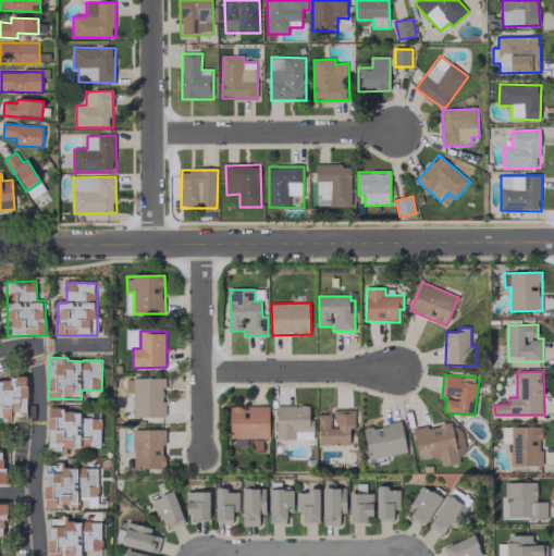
[(0,417),(3,417),(3,422),(12,422),(12,412),(28,412),(28,375),(0,375),(0,417)]
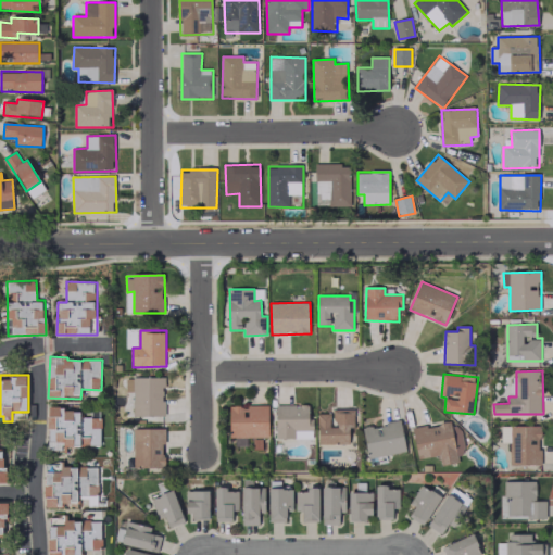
[(165,417),(166,378),(135,377),(134,416),(165,417)]
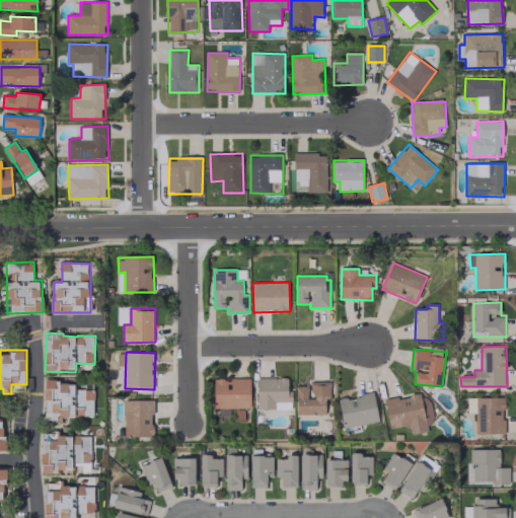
[(216,378),(215,409),(251,409),(251,379),(216,378)]
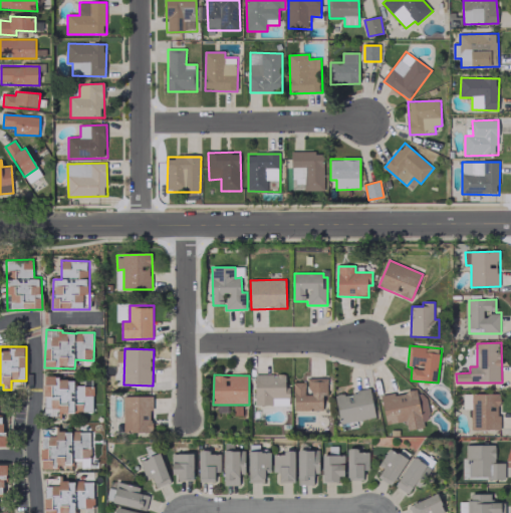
[(256,375),(257,407),(290,406),(290,387),(287,387),(286,374),(256,375)]
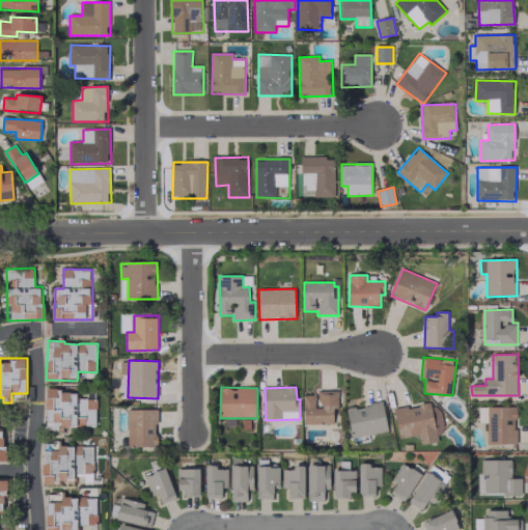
[(339,392),(317,392),(317,395),(304,396),(305,424),(335,424),(334,409),(339,409),(339,392)]
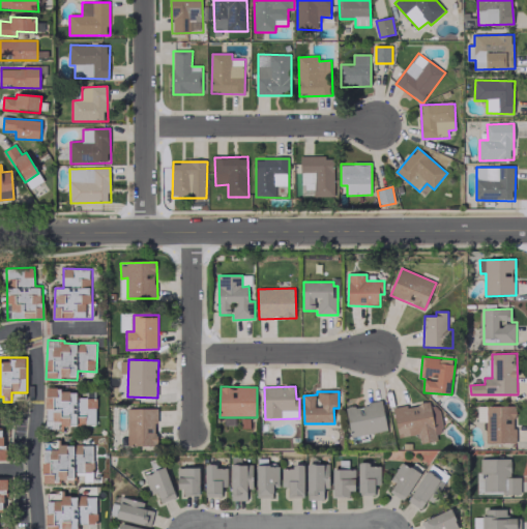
[(347,408),(352,437),(388,431),(383,402),(347,408)]
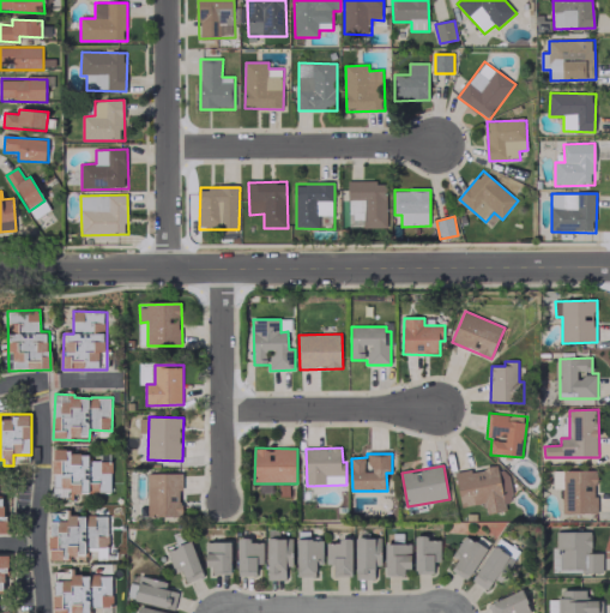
[(460,508),(485,504),(487,515),(513,511),(508,472),(500,473),(499,468),(457,473),(460,508)]
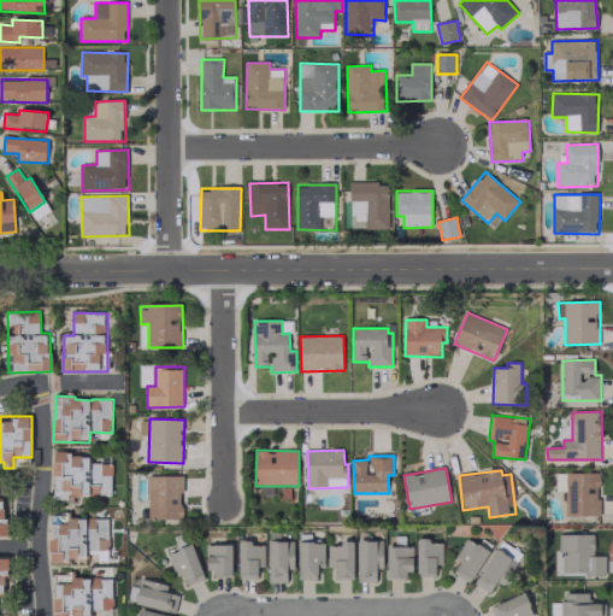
[(566,474),(567,517),(601,516),(600,473),(566,474)]
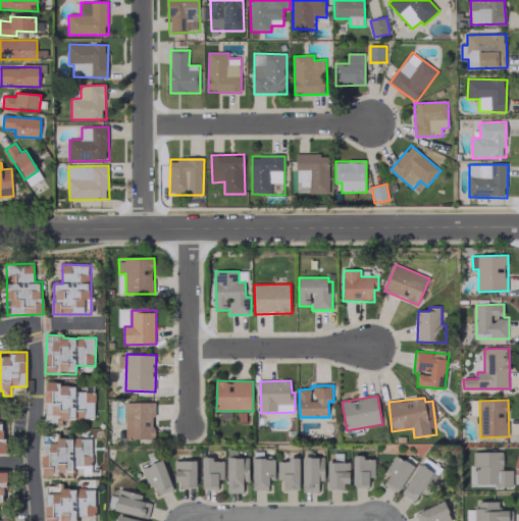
[(155,403),(126,403),(126,439),(156,439),(155,403)]
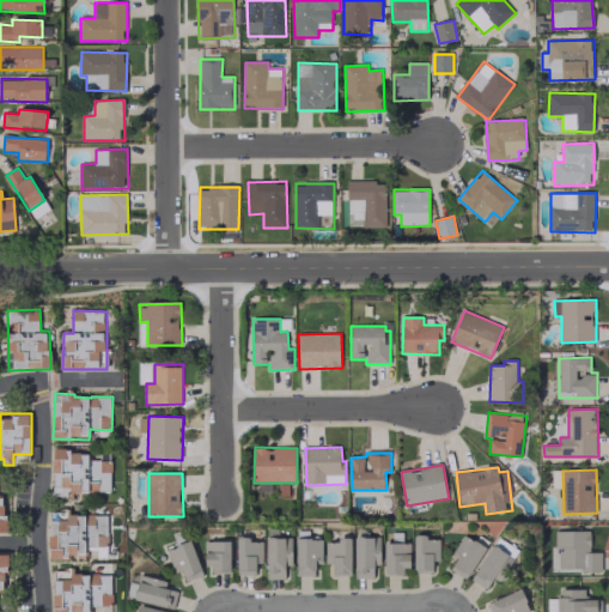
[(109,516),(71,515),(71,510),(52,510),(50,556),(98,557),(97,559),(109,559),(109,516)]
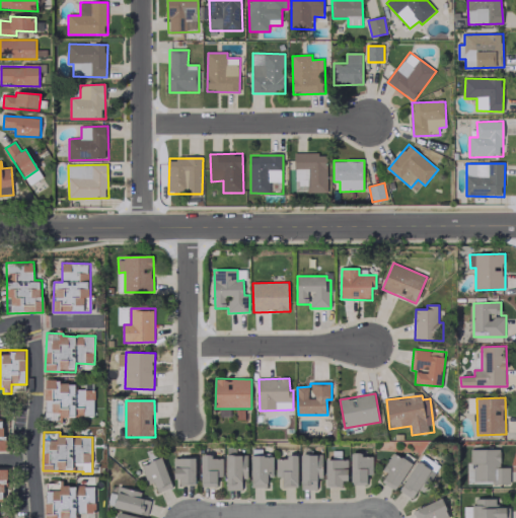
[(227,490),(243,491),(243,481),(248,481),(248,455),(236,455),(237,448),(227,448),(227,490)]
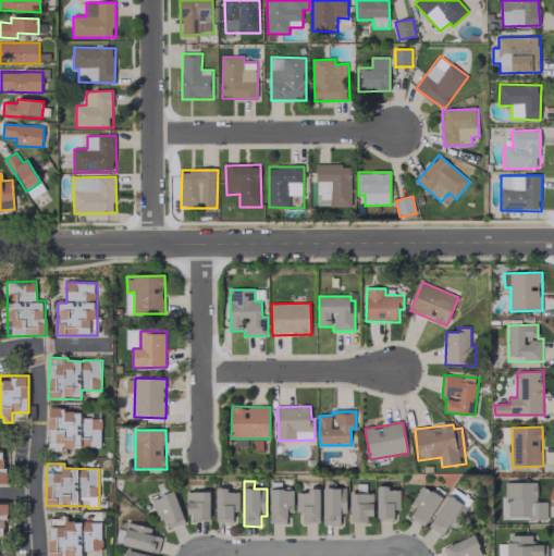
[(538,483),(508,483),(508,520),(549,520),(549,503),(538,503),(538,483)]
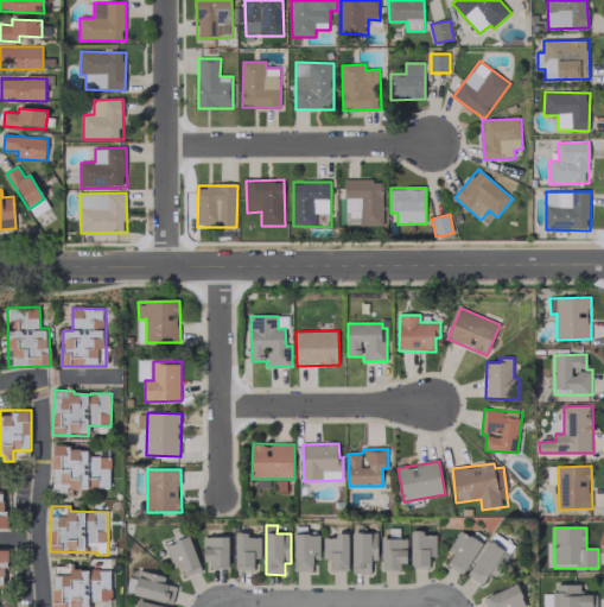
[(372,574),(372,561),(379,561),(379,532),(353,533),(354,574),(372,574)]
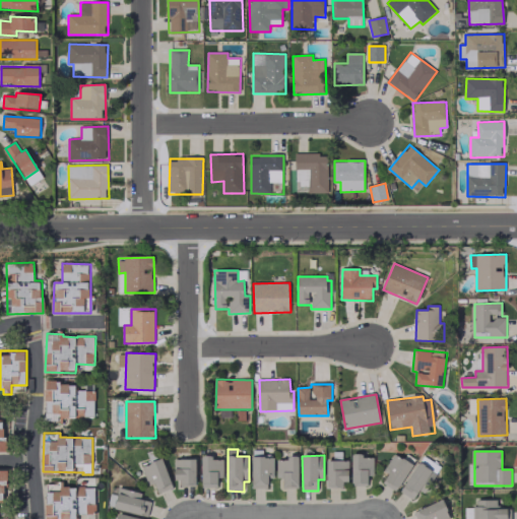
[(396,492),(413,465),(397,455),(381,480),(396,492)]
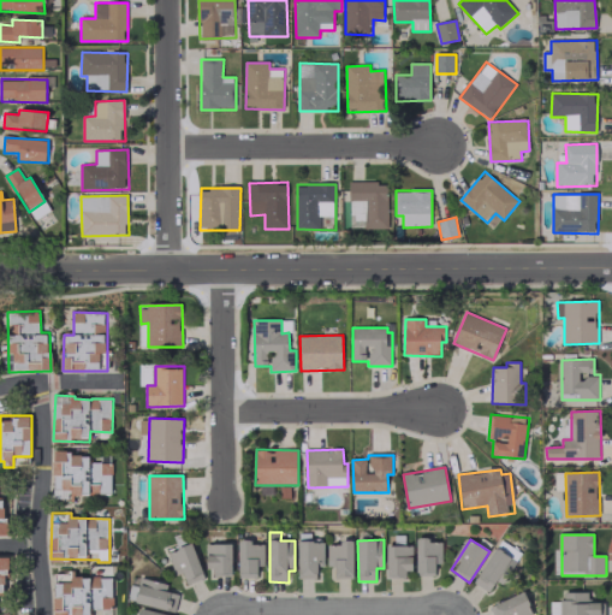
[(239,578),(259,578),(259,567),(265,567),(266,544),(253,544),(253,540),(241,540),(239,578)]
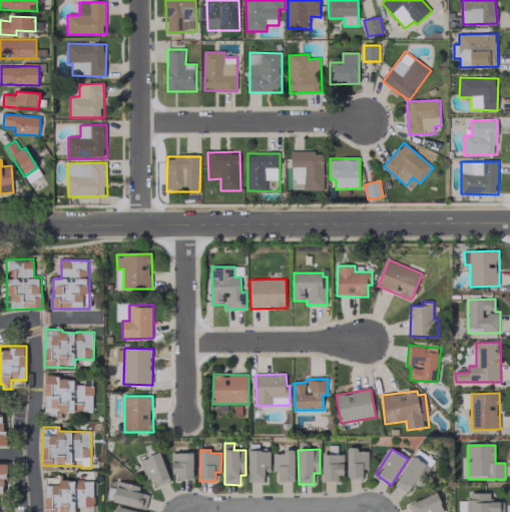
[(249,450),(248,482),(265,482),(265,472),(271,472),(271,450),(249,450)]
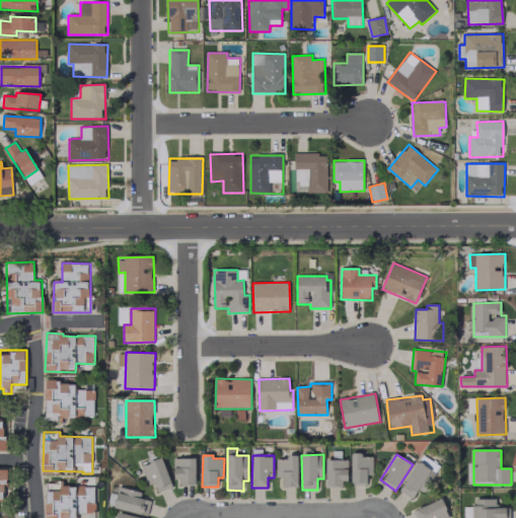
[(299,488),(299,455),(288,455),(288,459),(277,459),(277,477),(283,477),(283,488),(299,488)]
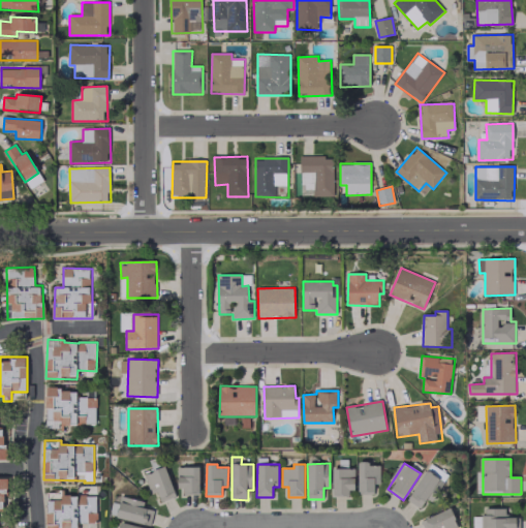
[(381,485),(381,464),(359,464),(359,494),(375,495),(375,485),(381,485)]
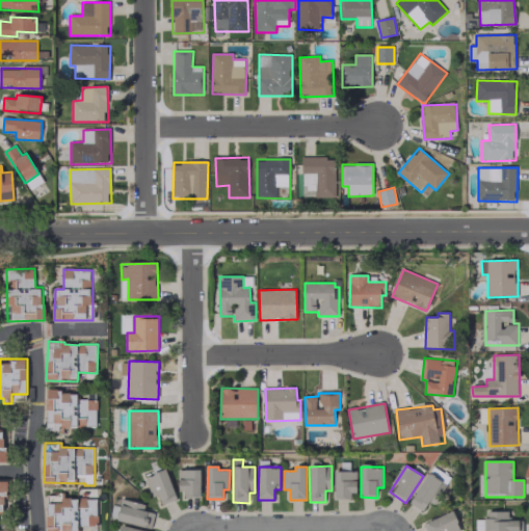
[(449,483),(452,476),(433,468),(430,475),(449,483)]
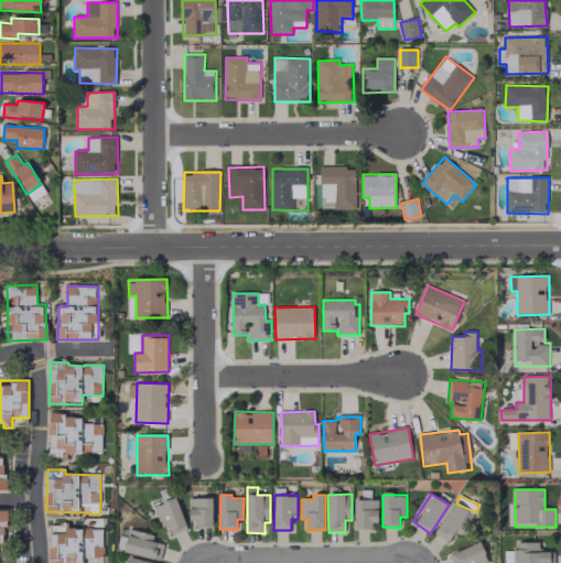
[(162,527),(169,524),(173,536),(190,529),(176,497),(154,507),(162,527)]
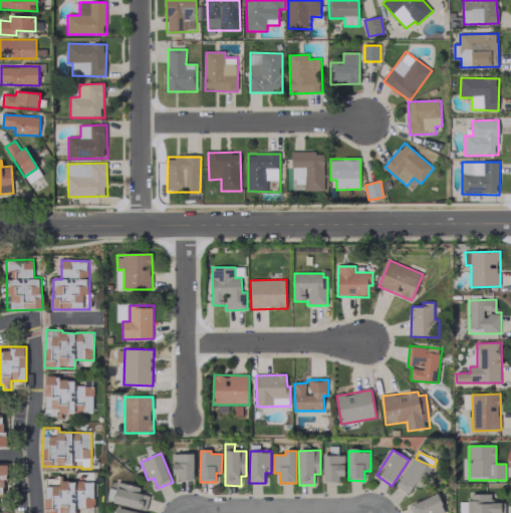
[(194,454),(175,454),(175,481),(195,481),(194,454)]
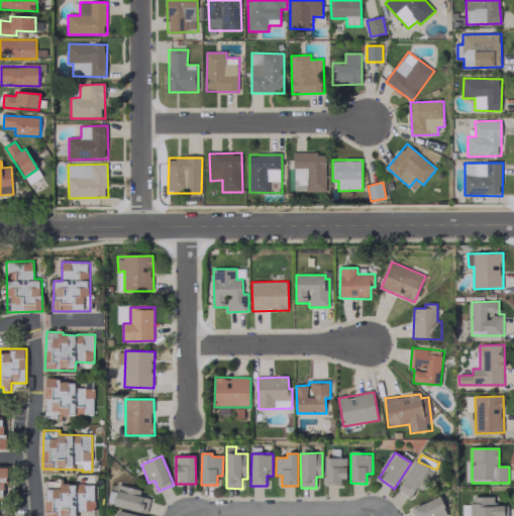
[(347,483),(347,457),(325,458),(325,484),(347,483)]
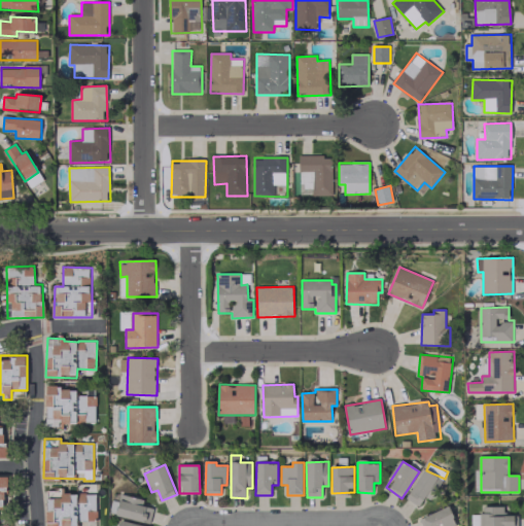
[(419,506),(425,497),(430,500),(443,481),(425,469),(407,498),(419,506)]
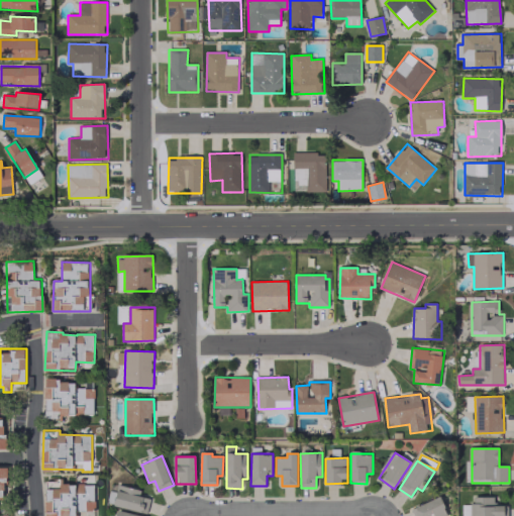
[(95,485),(62,485),(62,489),(46,489),(45,515),(76,515),(77,511),(95,511),(95,485)]
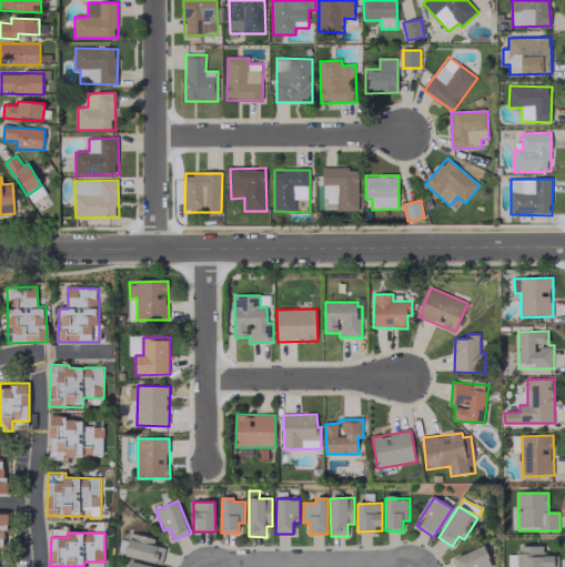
[(154,545),(155,539),(130,533),(125,556),(162,565),(167,548),(154,545)]
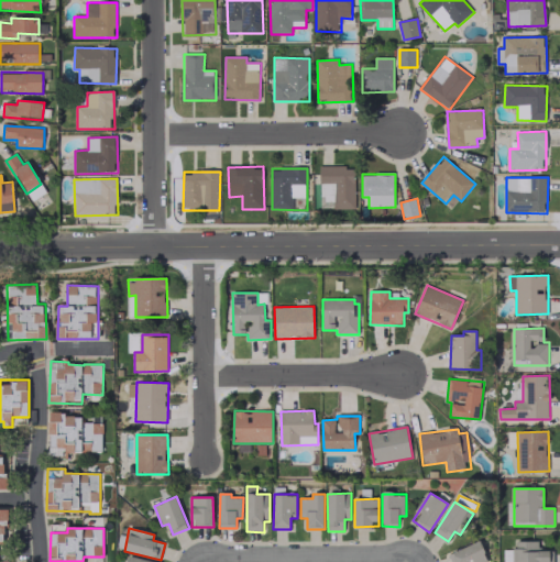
[(489,561),(480,540),(449,553),(452,561),(489,561)]
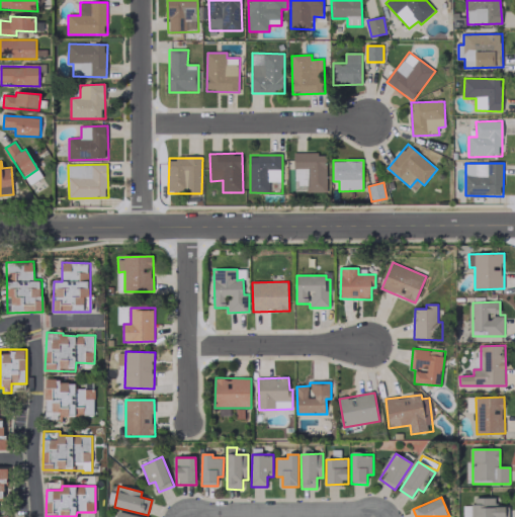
[(510,516),(510,506),(496,507),(496,498),(474,498),(473,516),(510,516)]
